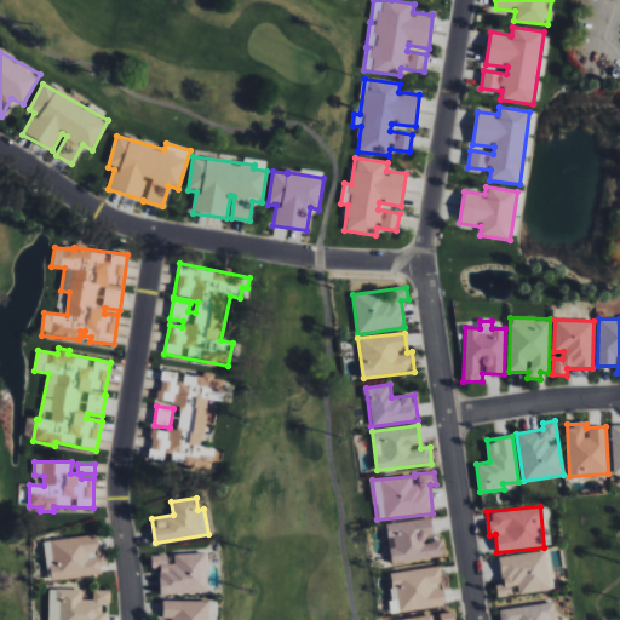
[(386,523),(391,564),(445,557),(442,538),(434,539),(431,517),(386,523)]
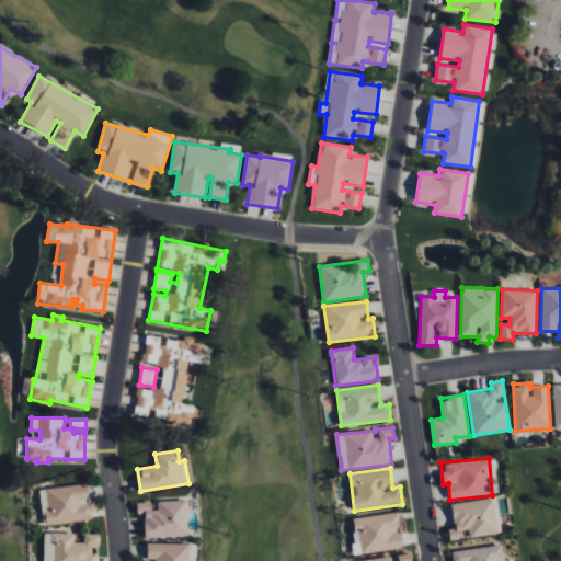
[(41,489),(45,526),(95,519),(93,500),(89,500),(88,483),(41,489)]
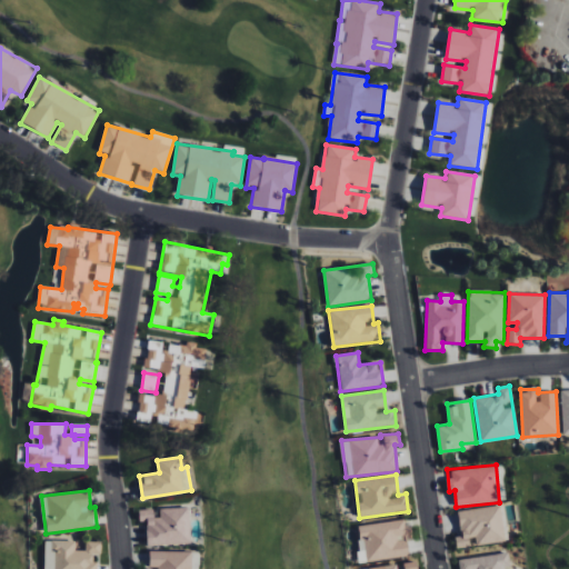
[(458,510),(460,536),(456,536),(457,548),(473,547),(473,546),(505,542),(501,506),(458,510)]
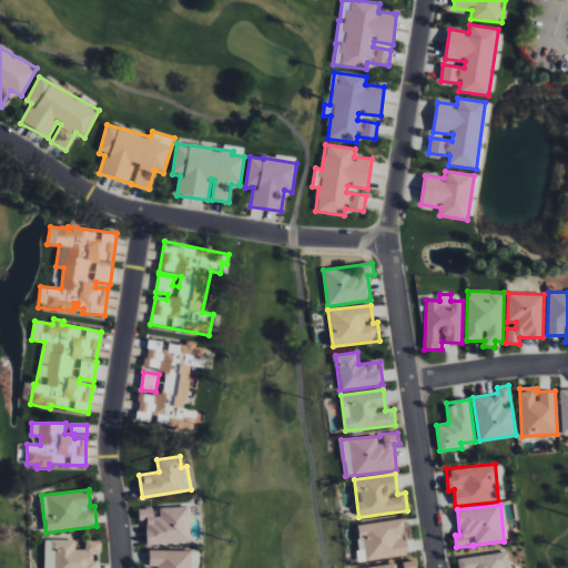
[(190,543),(189,506),(159,507),(160,516),(153,516),(153,508),(139,508),(139,520),(145,520),(146,545),(190,543)]
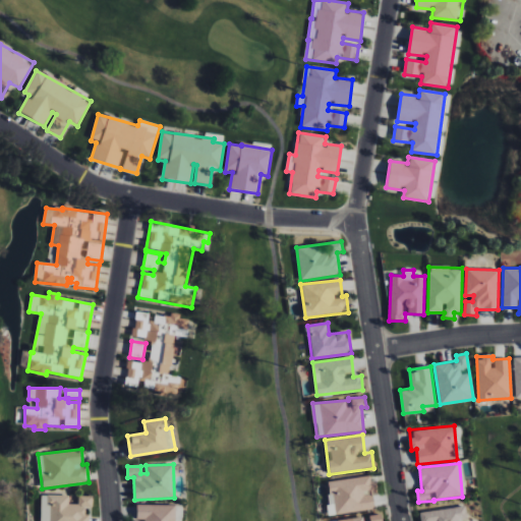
[(326,481),(330,515),(374,510),(370,476),(326,481)]
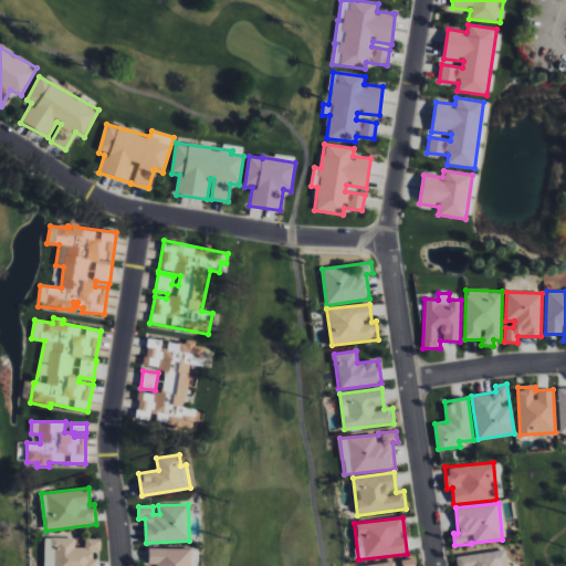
[(44,537),(43,565),(95,565),(96,552),(101,553),(101,538),(85,538),(85,547),(74,547),(75,538),(44,537)]
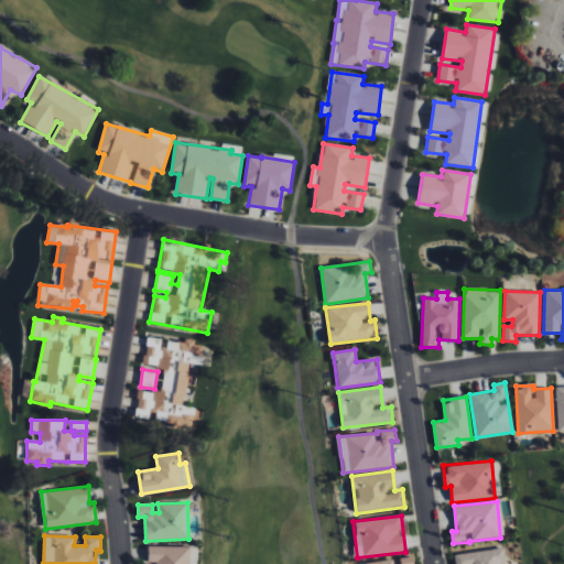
[(148,563),(143,563),(191,563),(191,546),(148,545),(148,563)]
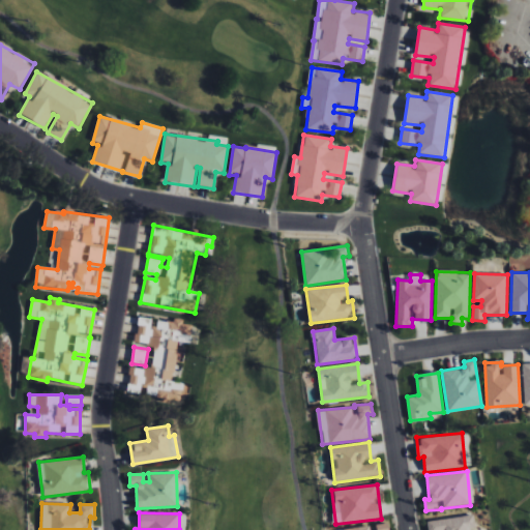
[(474,529),(473,514),(427,521),(428,529),(474,529)]
